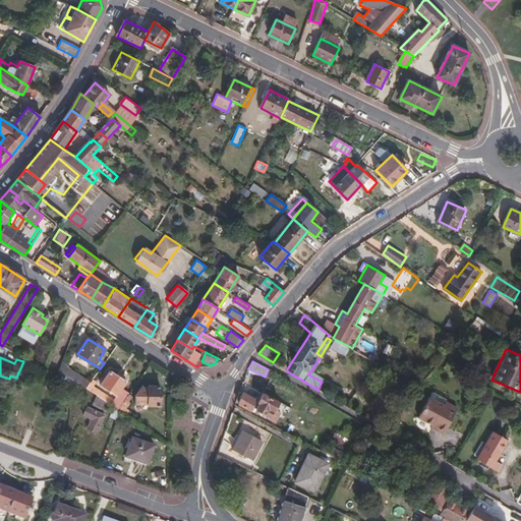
[(63,363),(60,371),(87,388),(91,382),(63,363)]
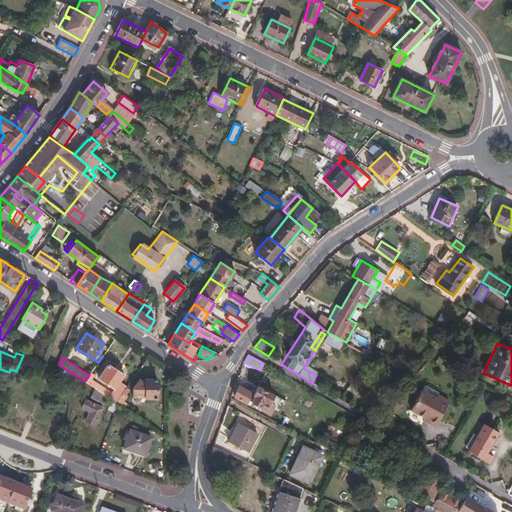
[(123,392),(127,386),(119,381),(123,375),(108,365),(99,378),(114,388),(111,393),(92,380),(89,385),(94,388),(108,397),(111,399),(116,402),(123,392)]
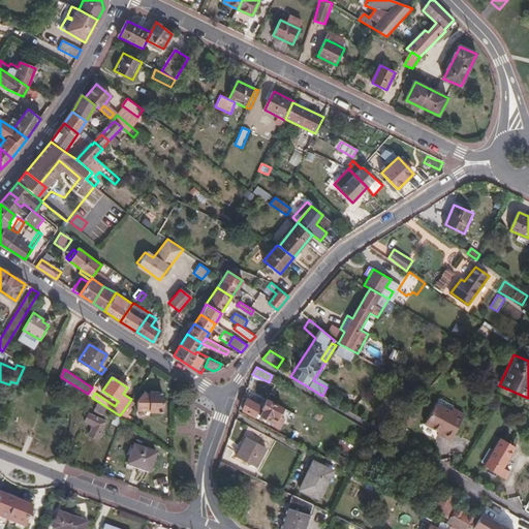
[(151,412),(151,413),(162,413),(162,393),(151,393),(151,394),(144,394),(137,403),(137,412),(151,412)]
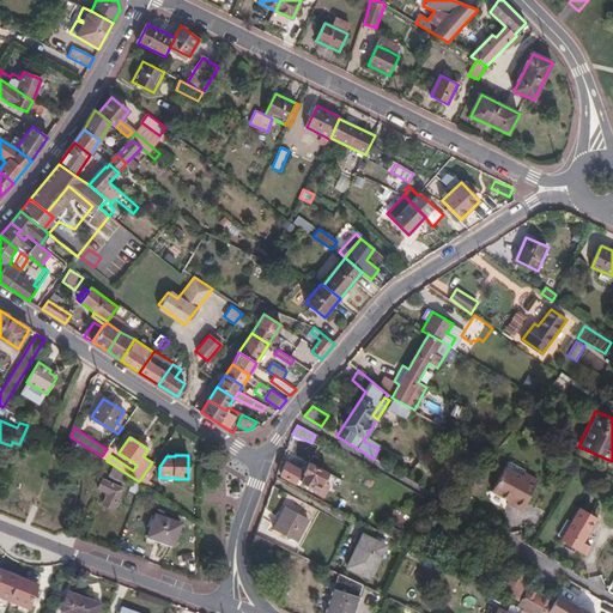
[(285,461),(280,475),(295,483),(301,469),(285,461)]
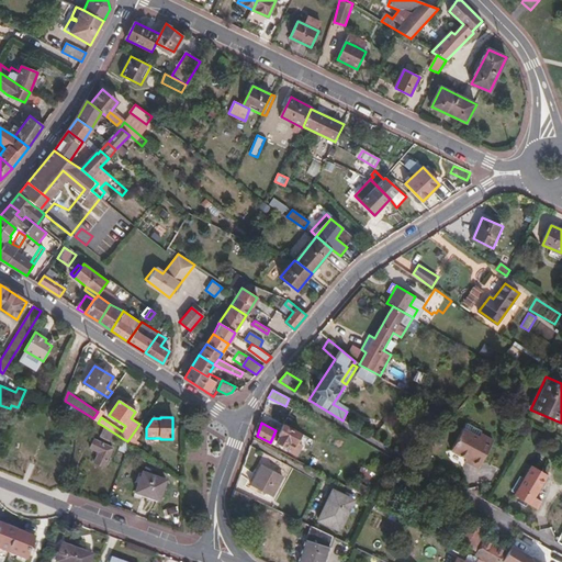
[(468,423),(464,428),(479,437),(481,433),(482,430),(468,423)]
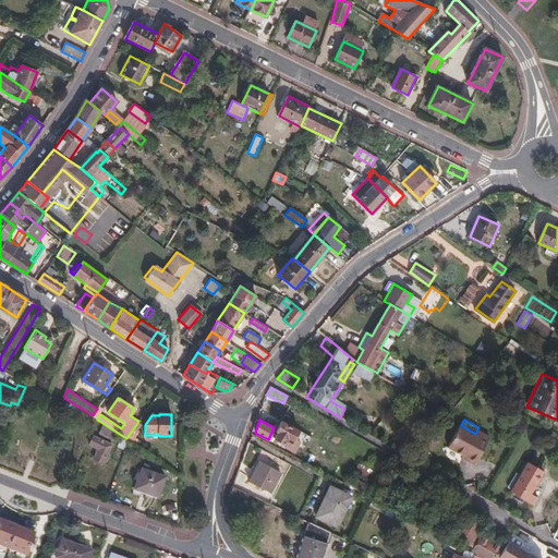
[(274,438),(276,440),(289,447),(294,437),(298,431),(281,422),(274,438)]
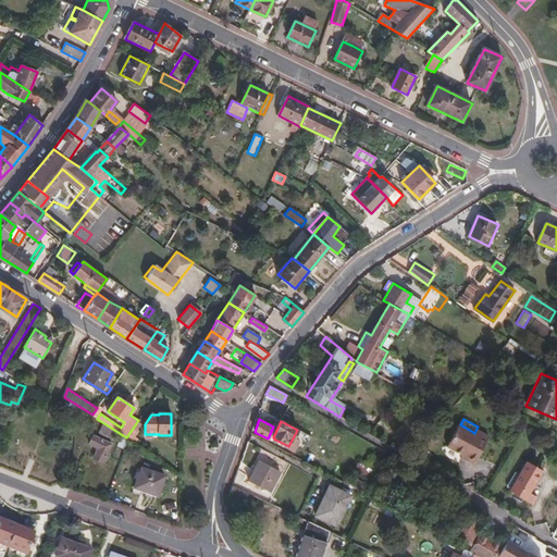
[(113,438),(118,432),(102,422),(99,432),(113,438)]
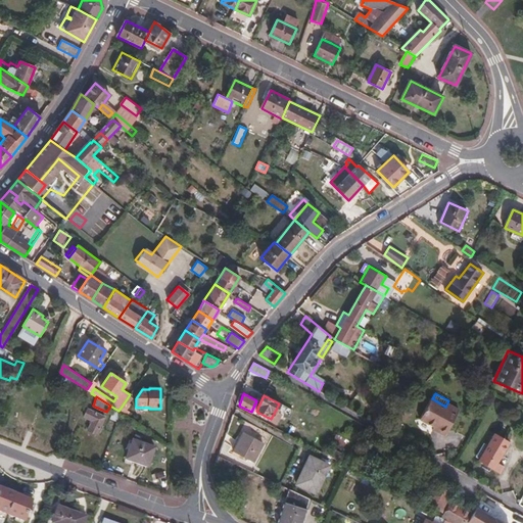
[(420,419),(434,427),(439,429),(437,432),(444,435),(459,409),(447,402),(445,407),(432,398),(431,398),(420,419)]
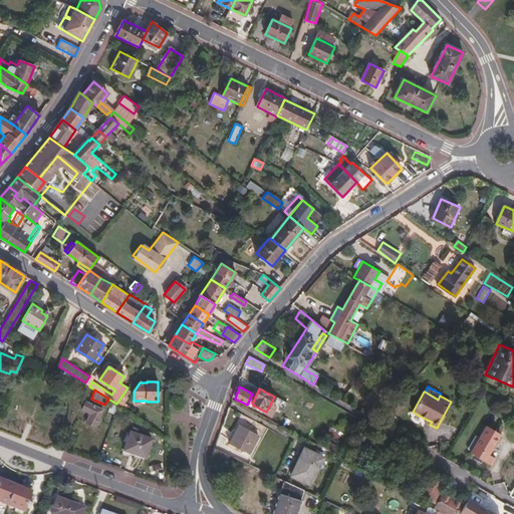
[(117,405),(121,407),(127,397),(123,394),(116,404),(117,405)]
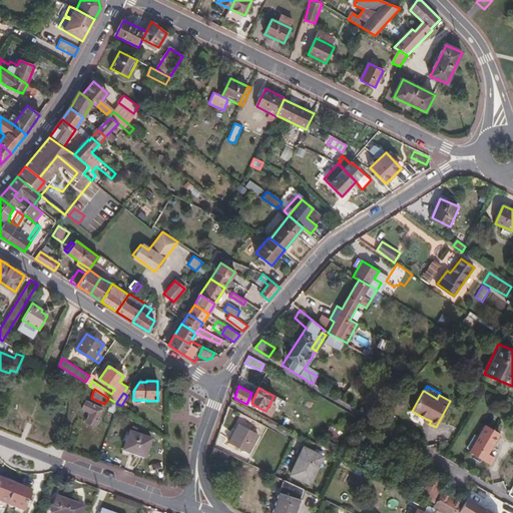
[(274,396),(271,402),(283,408),(286,402),(274,396)]
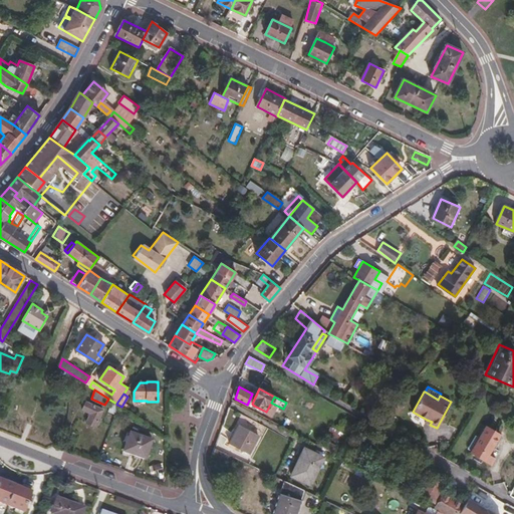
[(108,411),(114,414),(117,405),(116,404),(111,401),(108,411)]
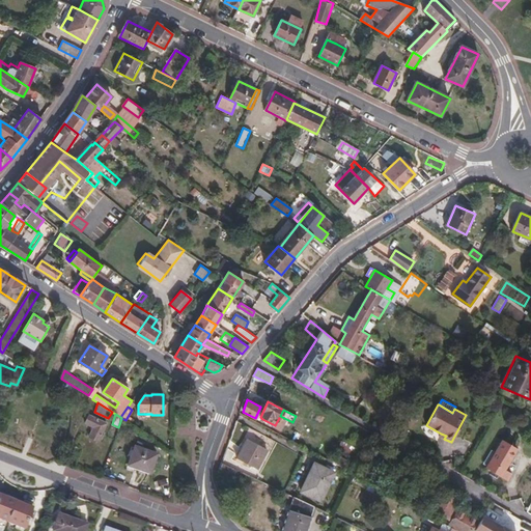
[(106,423),(88,415),(85,423),(92,427),(88,436),(98,441),(106,423)]
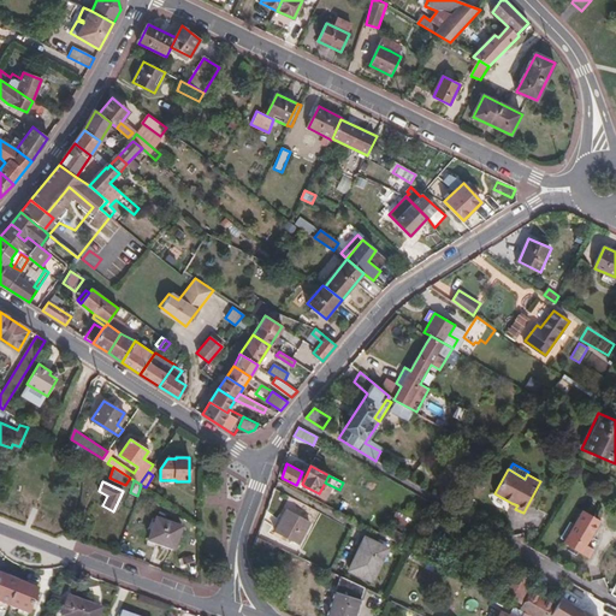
[(309,521),(285,509),(274,531),(297,544),(309,521)]
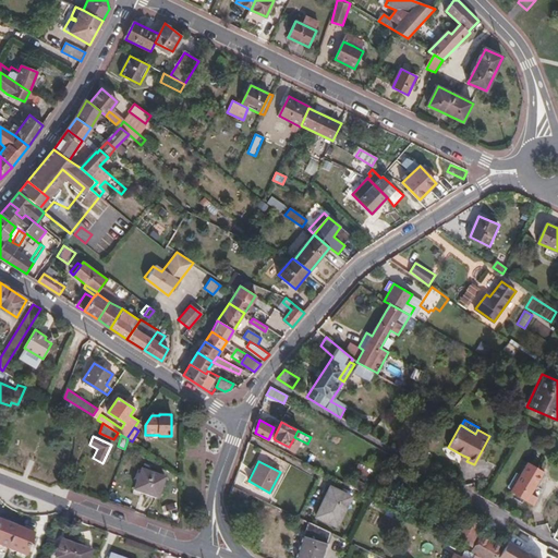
[(526,462),(509,492),(532,505),(535,497),(529,493),(542,471),(526,462)]
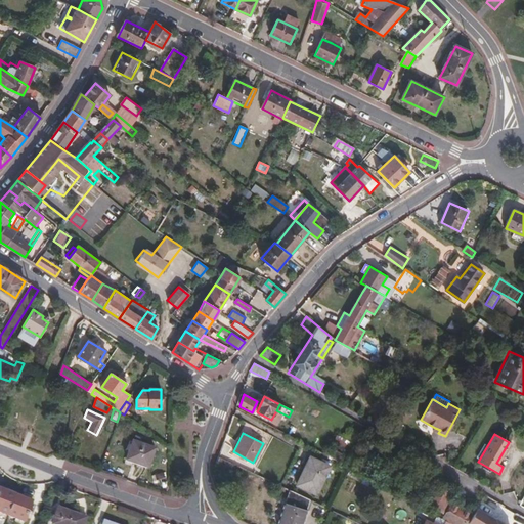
[(340,447),(344,439),(336,435),(332,443),(340,447)]
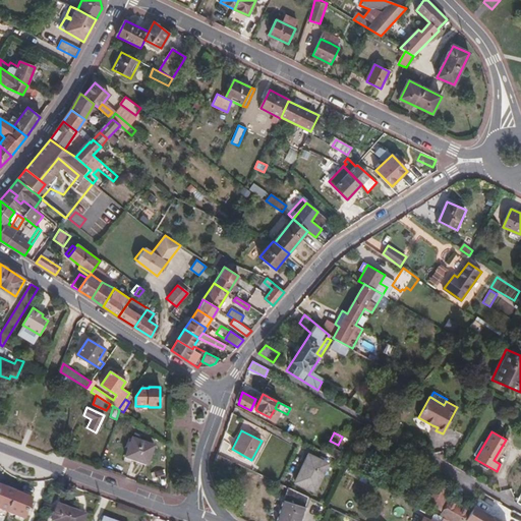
[(153,445),(131,437),(125,455),(147,463),(153,445)]
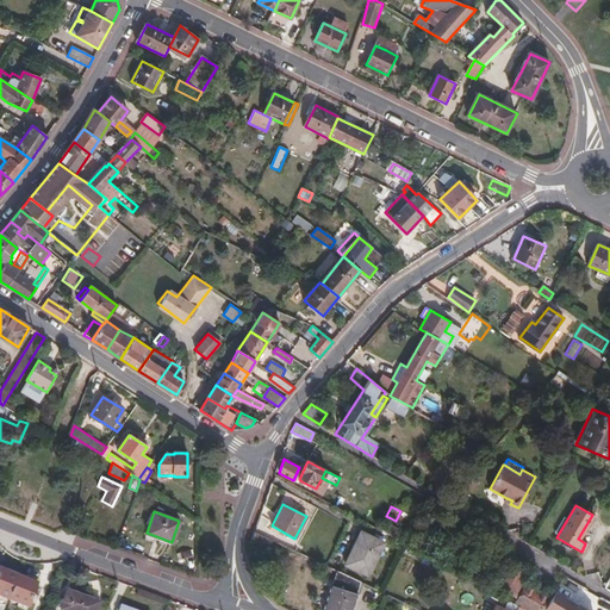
[(394,537),(398,528),(385,523),(381,531),(394,537)]
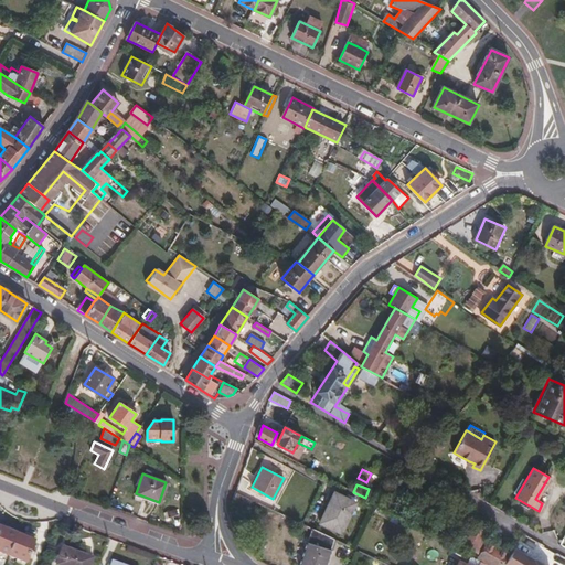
[(257,502),(236,492),(233,502),(242,507),(244,503),(254,508),(257,502)]
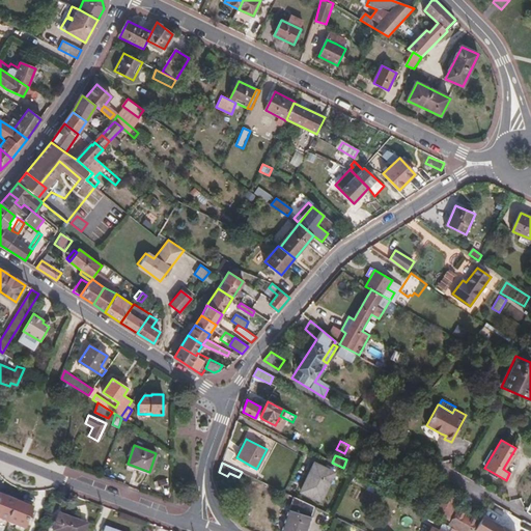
[(314,463),(301,491),(319,500),(334,472),(314,463)]
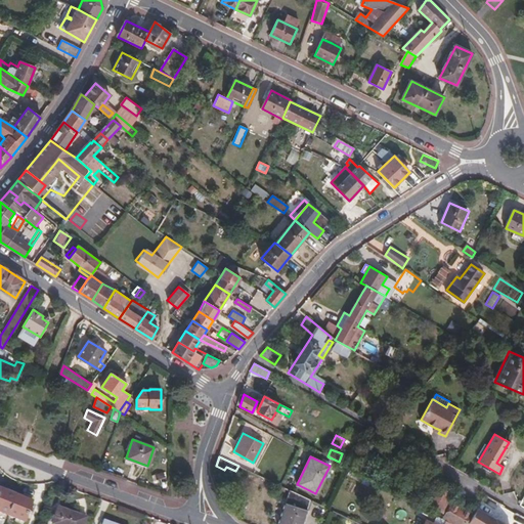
[(368,486),(373,480),(351,468),(348,475),(368,486)]
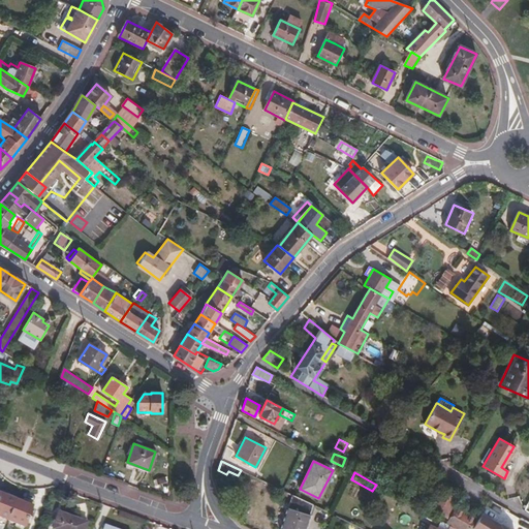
[(442,489),(431,506),(446,517),(458,498),(442,489)]
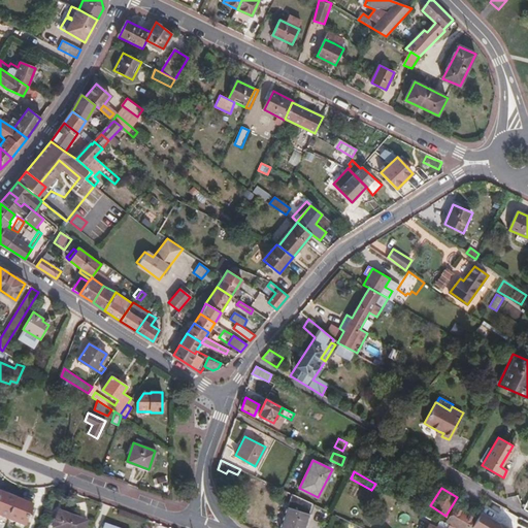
[(0,516),(7,519),(14,498),(0,492),(0,516)]
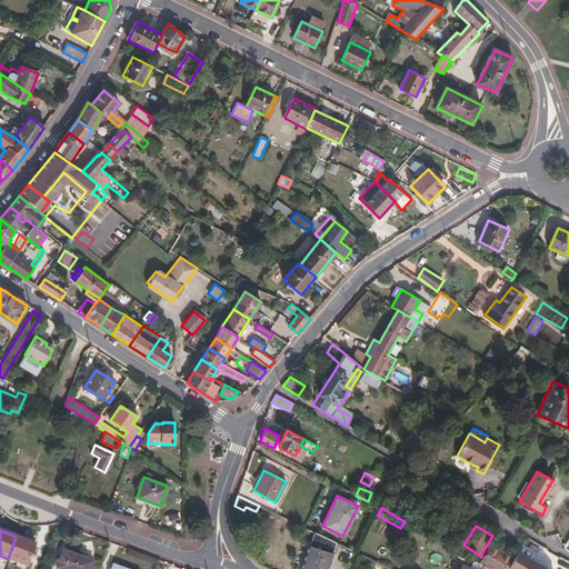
[(326,568),(336,542),(315,531),(303,568),(306,568),(326,568)]
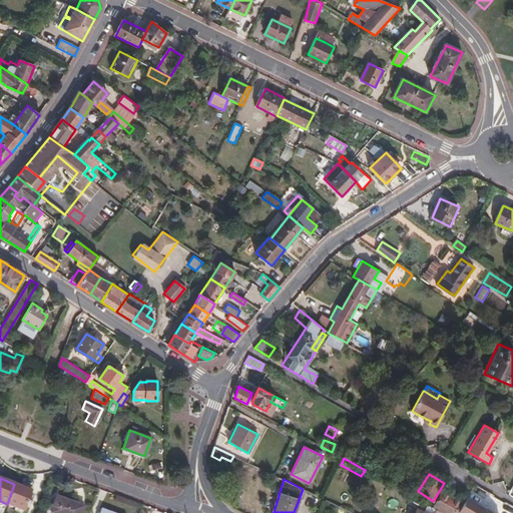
[(32,490),(14,484),(7,504),(24,511),(32,490)]
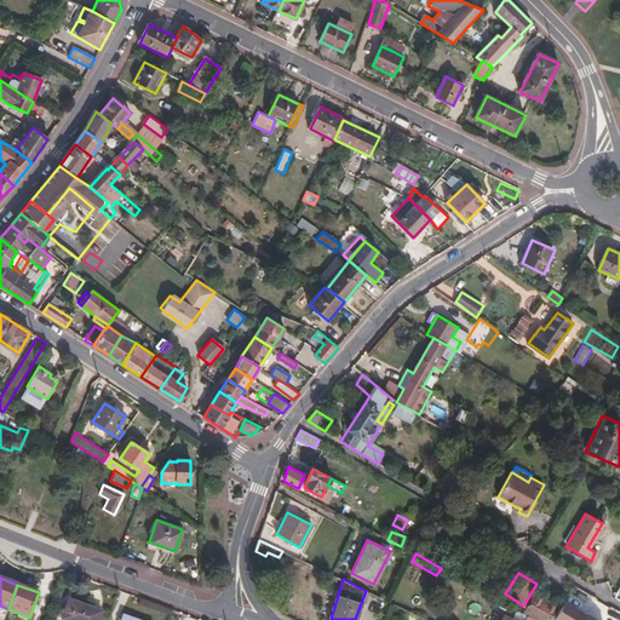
[(524,614),(534,619),(552,619),(560,608),(535,595),(524,614)]
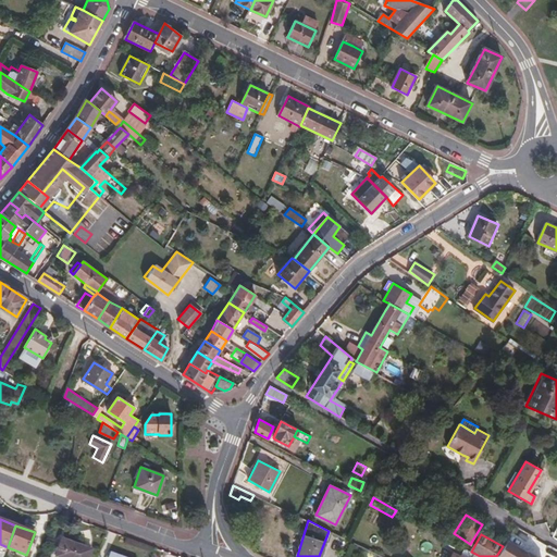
[(88,556),(91,549),(62,540),(57,556),(88,556)]
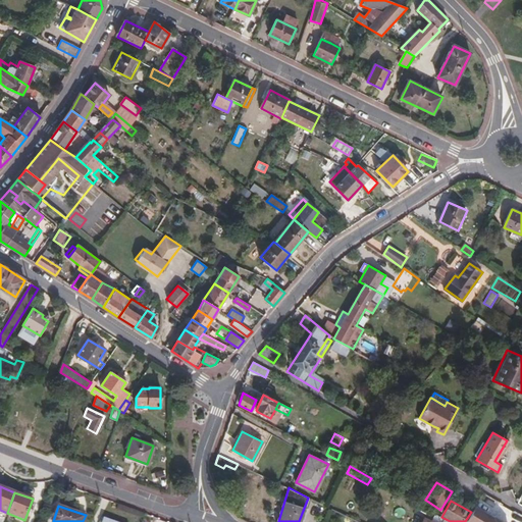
[(492,521),(494,519),(474,507),(471,512),(465,521),(492,521)]
